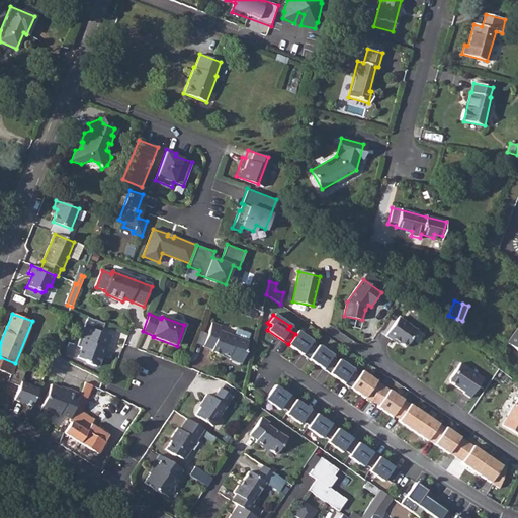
[(400,317),(387,336),(390,337),(395,340),(396,339),(408,346),(419,329),(400,317)]
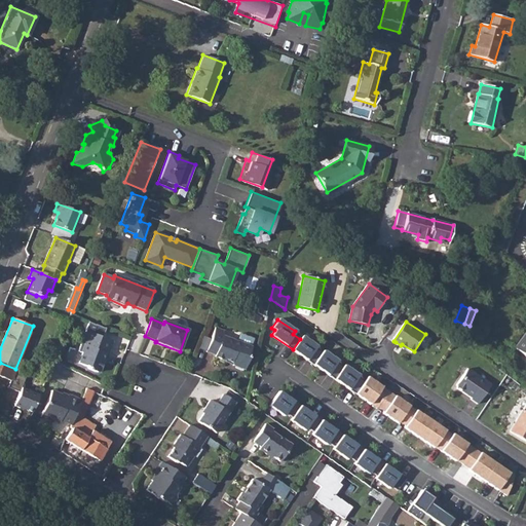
[(216,327),(207,351),(215,355),(215,357),(225,361),(226,360),(230,361),(233,365),(245,369),(249,358),(248,355),(252,346),(223,336),(225,331),(216,327)]
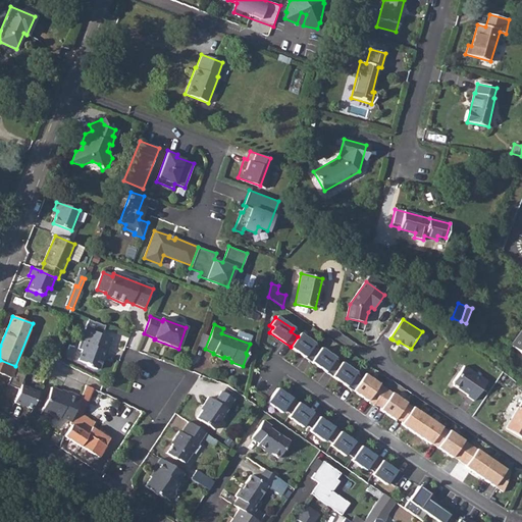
[(459,325),(455,335),(465,338),(469,329),(459,325)]
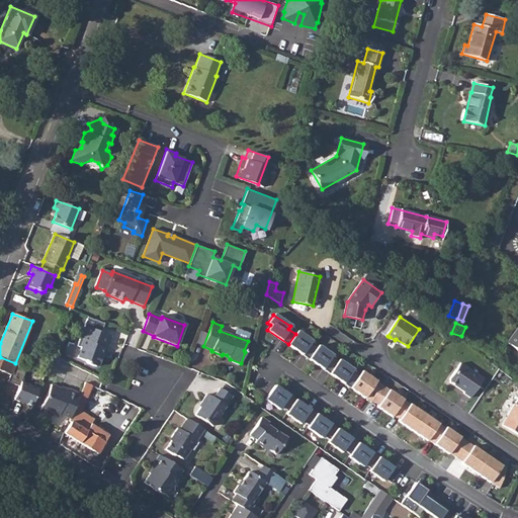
[(517,326),(506,343),(517,351),(517,326)]
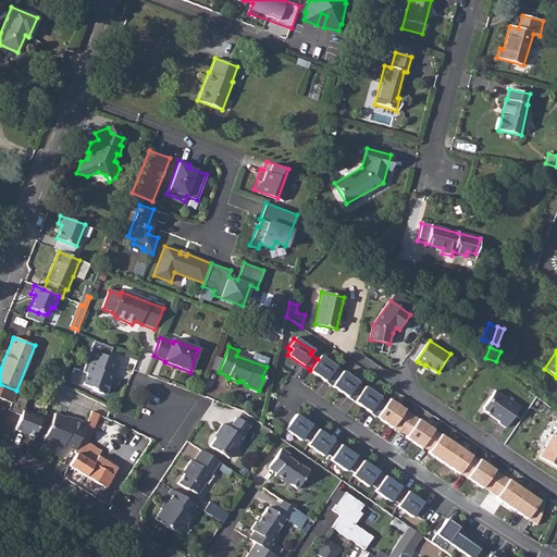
[(87,374),(83,385),(91,388),(93,392),(101,395),(106,393),(109,384),(108,382),(111,374),(114,376),(120,362),(94,353),(85,374),(87,374)]
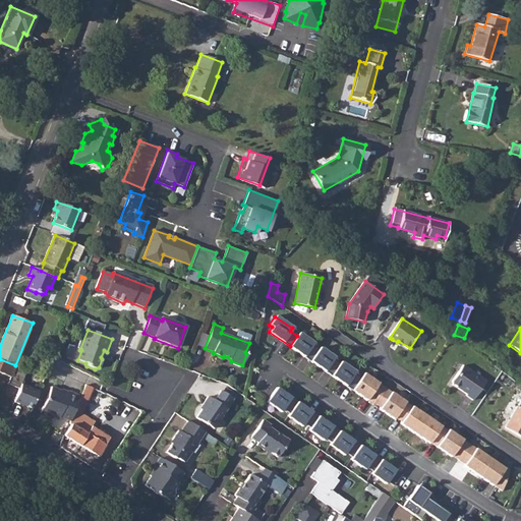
[(290,346),(310,360),(317,350),(311,345),(313,343),(298,333),(297,336),(290,346)]
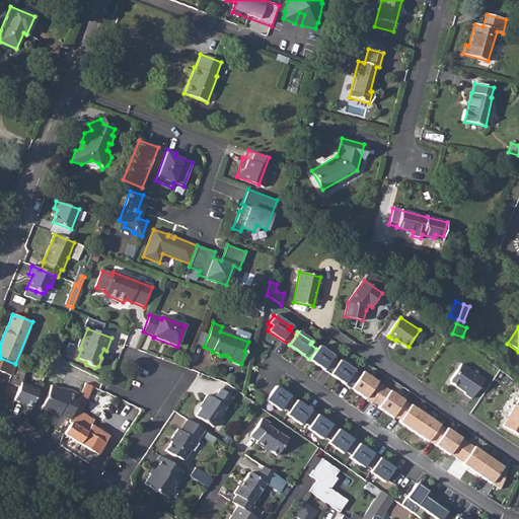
[(309,359),(329,373),(338,363),(331,359),(332,356),(318,346),(316,349),(309,359)]
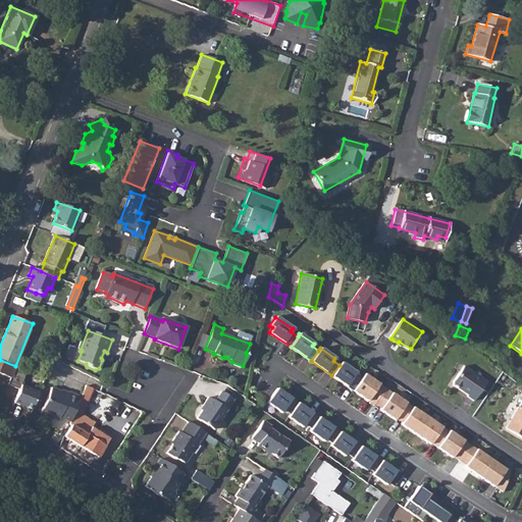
[(0,372),(10,377),(14,369),(15,366),(0,360),(0,372)]
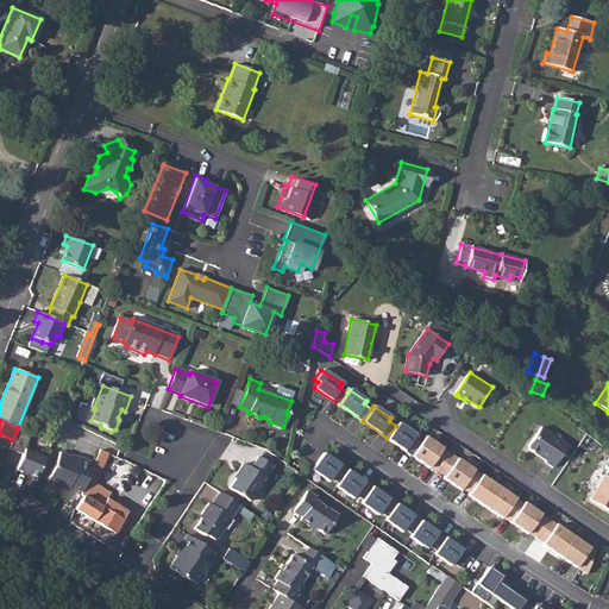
[(387,438),(412,456),(420,443),(413,438),(415,435),(397,422),(396,426),(387,438)]
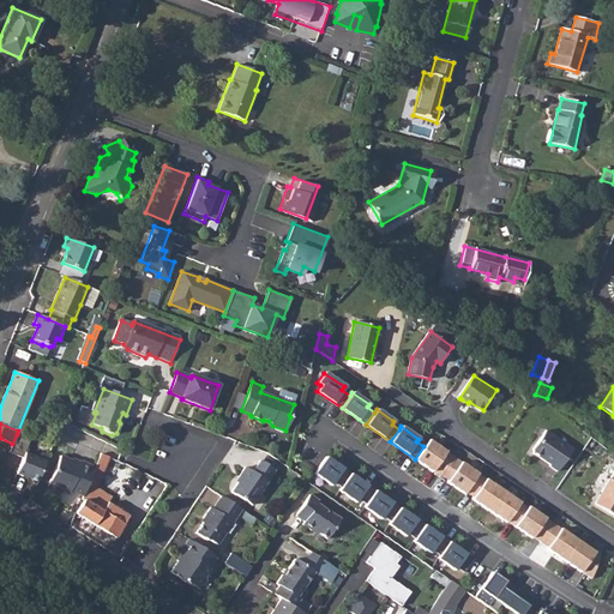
[(545,431),(531,449),(533,453),(549,464),(548,465),(557,471),(572,449),(545,431)]
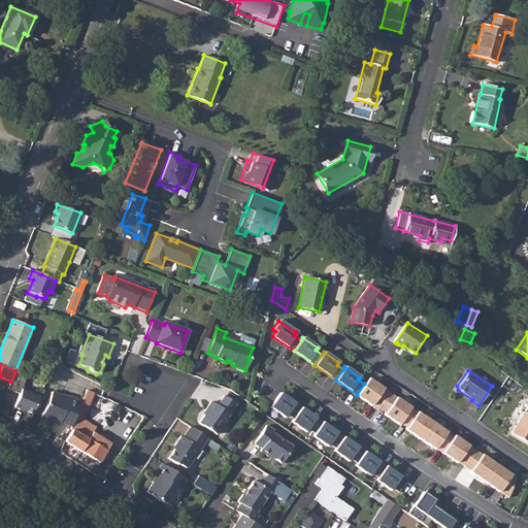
[(10,382),(8,389),(20,394),(22,389),(26,378),(14,373),(10,382)]
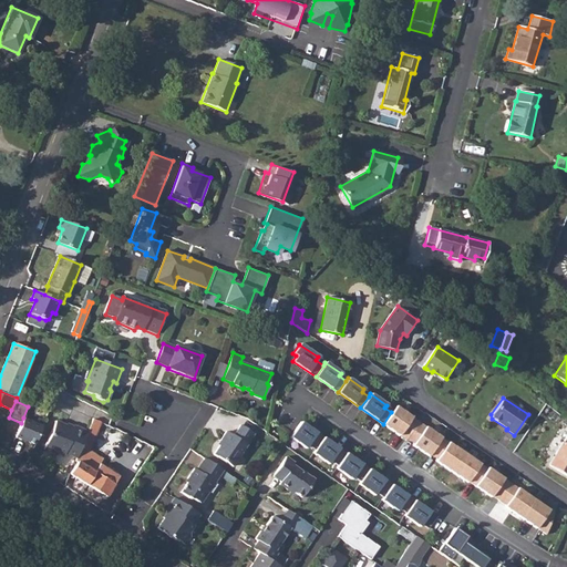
[(544,408),(538,403),(534,410),(539,414),(544,408)]
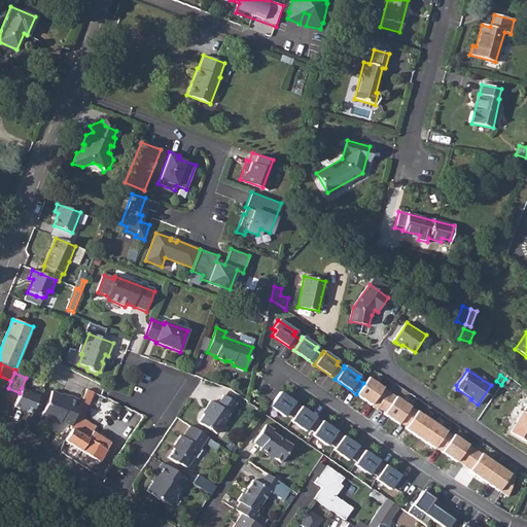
[(506,380),(505,379),(501,385),(506,389),(511,383),(506,381),(506,380)]
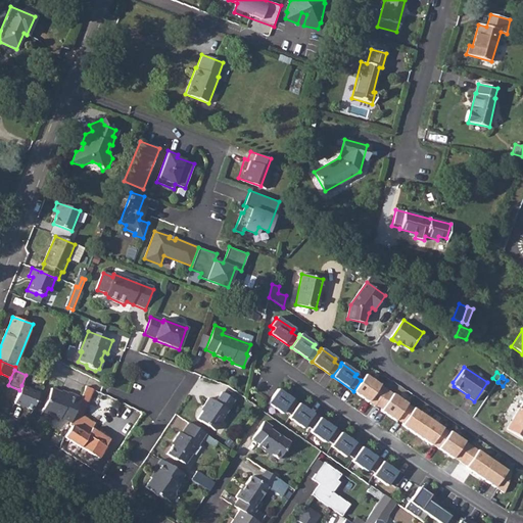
[(40,392),(21,385),(19,390),(14,402),(19,405),(19,403),(34,410),(40,392)]
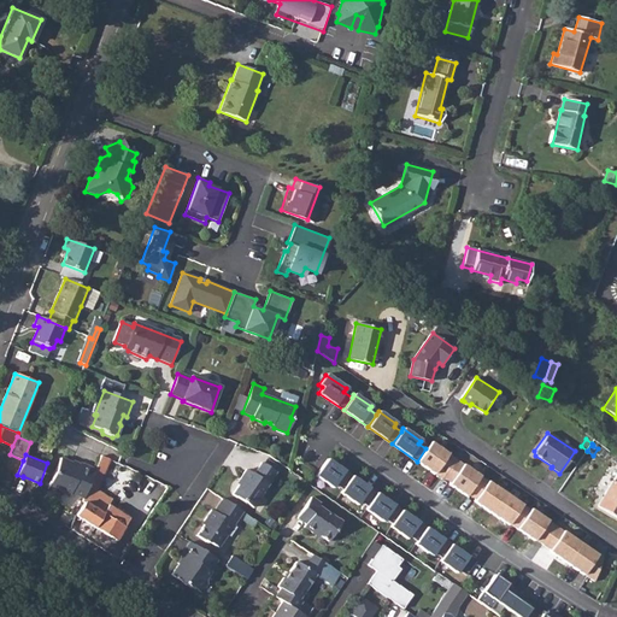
[(83,498),(82,501),(83,503),(76,516),(115,540),(129,518),(109,505),(112,499),(97,489),(110,460),(101,456),(97,469),(83,498)]
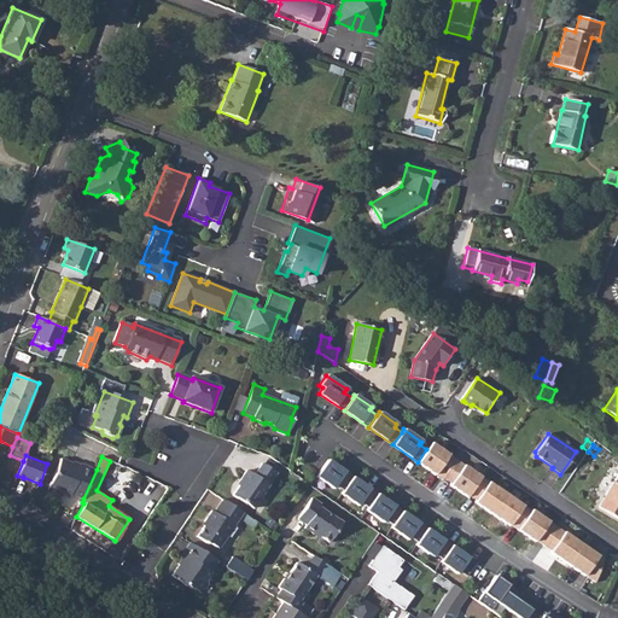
[(70,493),(83,499),(97,470),(80,464),(77,467),(71,465),(73,462),(60,459),(48,489),(58,493),(63,491),(70,494),(70,493)]
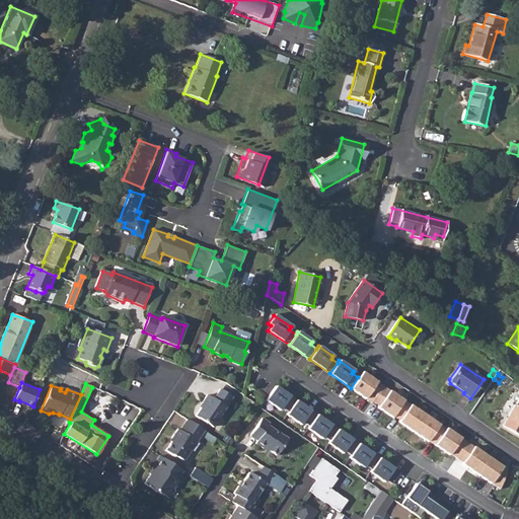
[(288,412),(296,400),(276,385),(266,399),(280,410),(282,408),(288,412)]
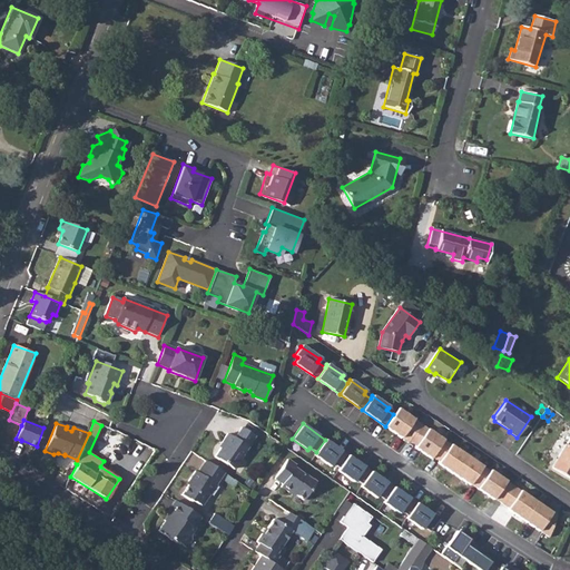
[(225,443),(216,457),(235,469),(256,436),(243,428),(235,438),(228,434),(223,442),(225,443)]
